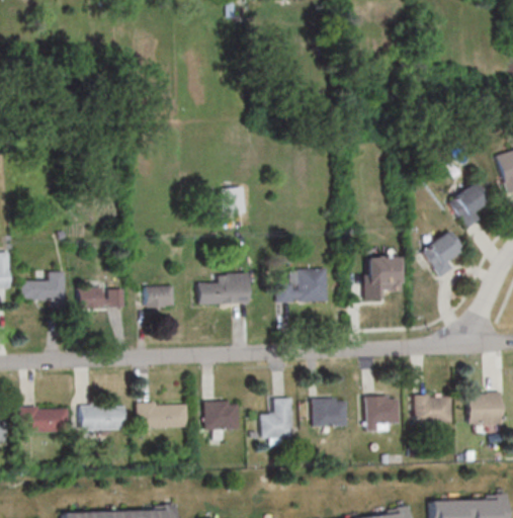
[(512,150),(498,154),(507,192),(512,190),(512,150)]
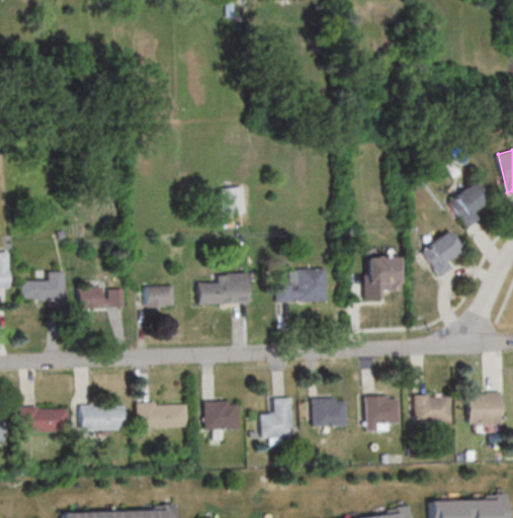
[(449,202),(469,227),(481,217),(476,209),(491,197),(477,180),(449,202)]
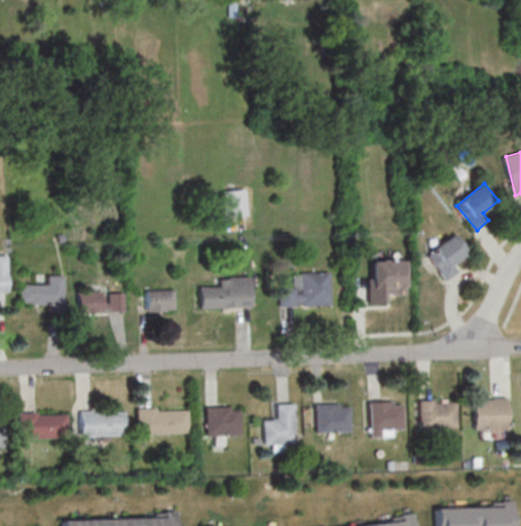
[(250,190),(226,191),(227,216),(251,216),(250,190)]
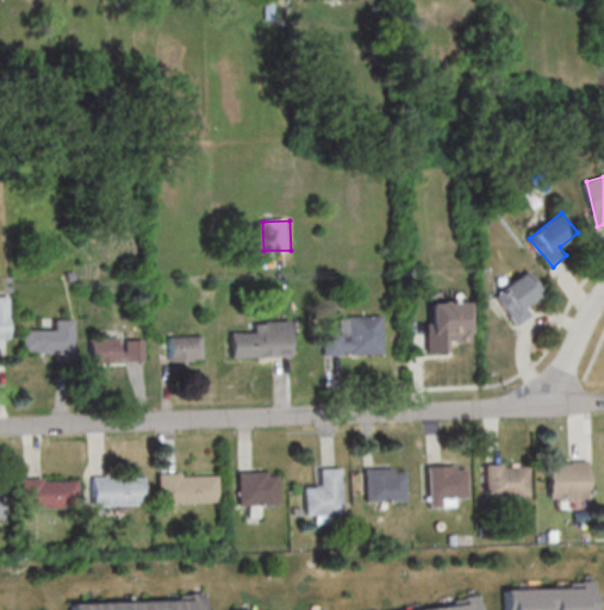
[(498,294),(518,325),(537,313),(530,303),(547,291),(533,271),(498,294)]
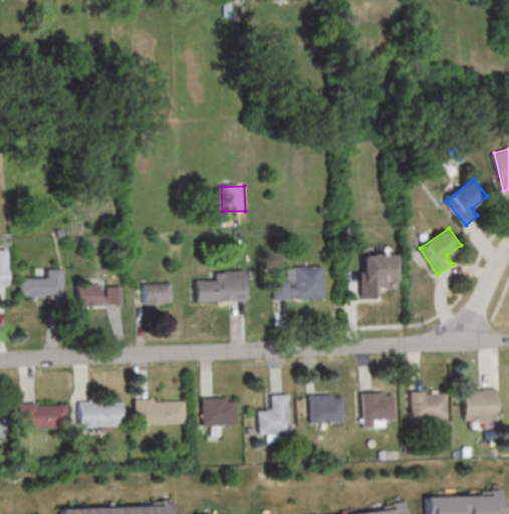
[(0,250),(10,250),(11,285),(0,285),(0,250)]
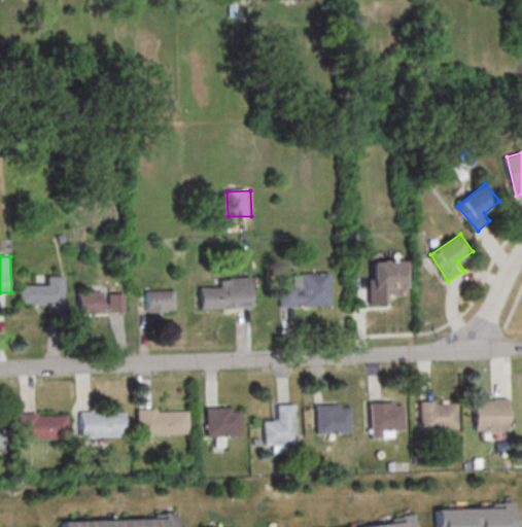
[(409,259),(373,259),(373,305),(393,305),(393,292),(409,292),(409,259)]
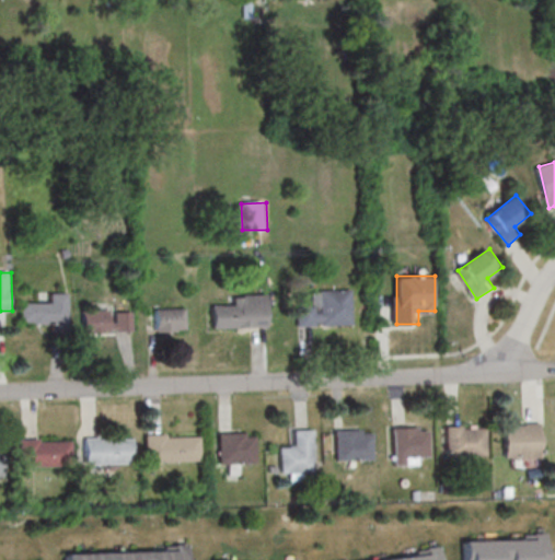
[(299,306),(319,305),(319,311),(324,311),(324,291),(355,290),(356,325),(324,326),(324,323),(319,323),(319,326),(300,327),(299,306)]
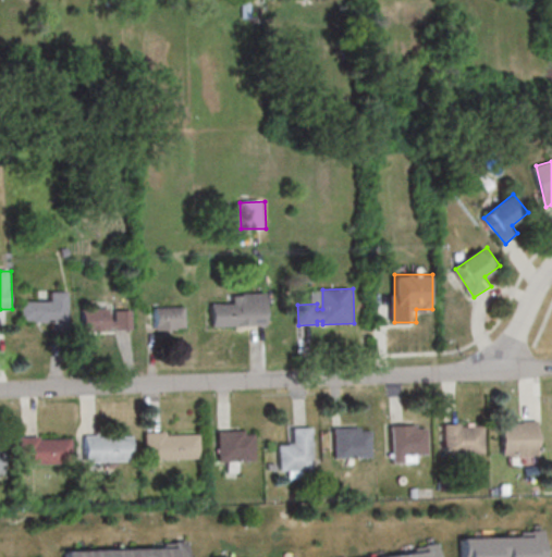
[(24,301),(71,300),(71,325),(24,326),(24,301)]
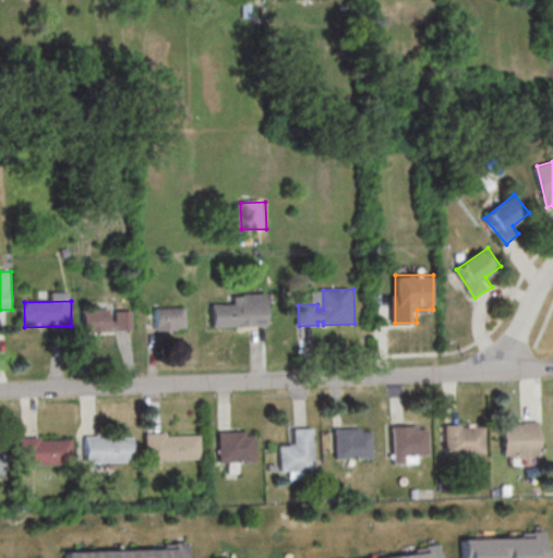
[(221,303),(268,302),(269,326),(223,327),(221,303)]
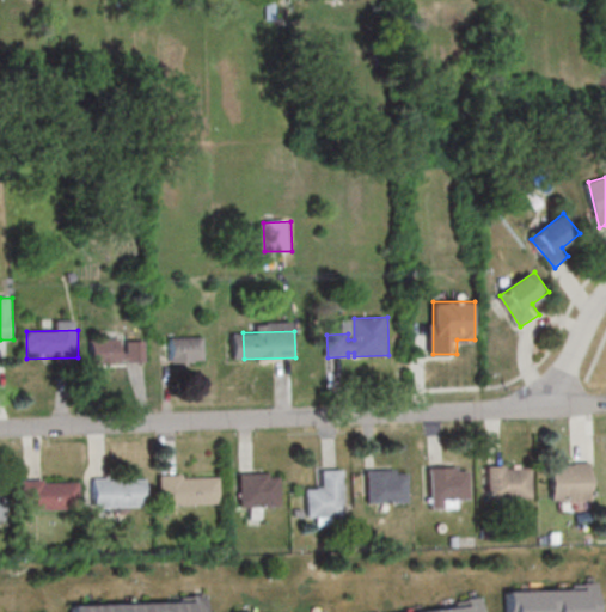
[(207,337),(175,337),(175,362),(207,362),(207,337)]
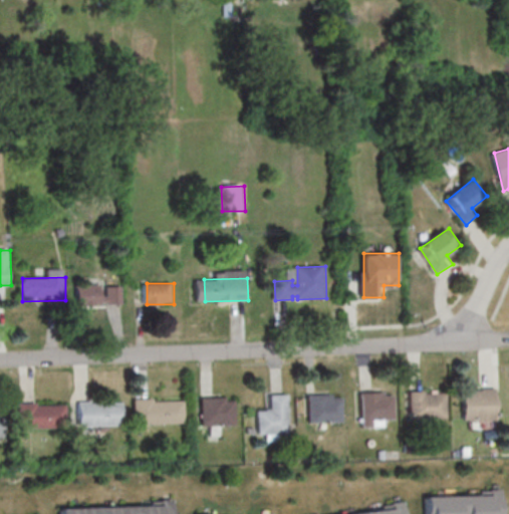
[(125,304),(125,286),(105,286),(105,285),(80,285),(80,305),(125,304)]
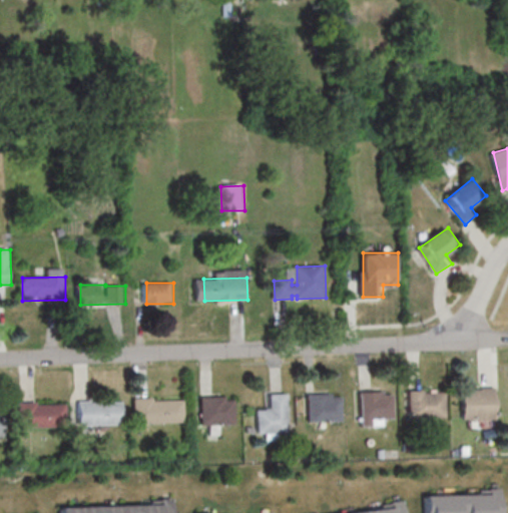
[(464,389),(498,388),(499,419),(465,420),(464,389)]
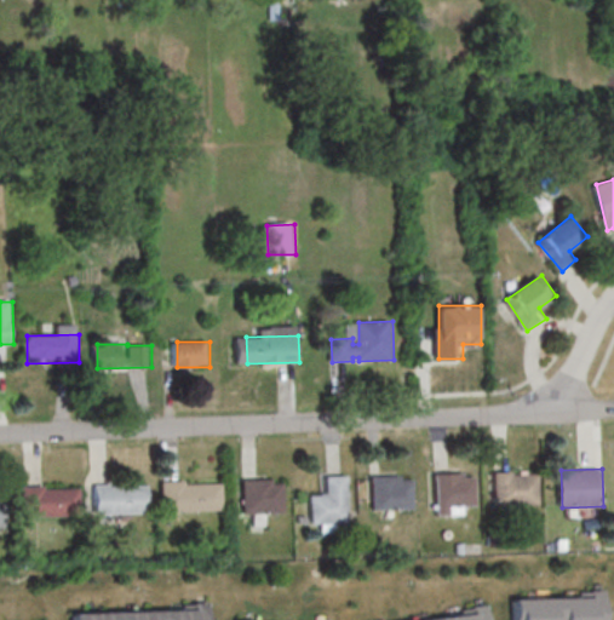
[(437,474),(478,472),(480,506),(439,507),(437,474)]
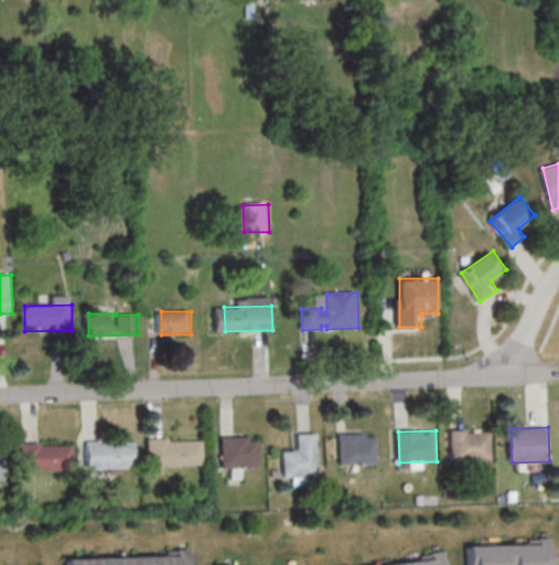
[(452,432),(490,430),(490,460),(453,461),(452,432)]
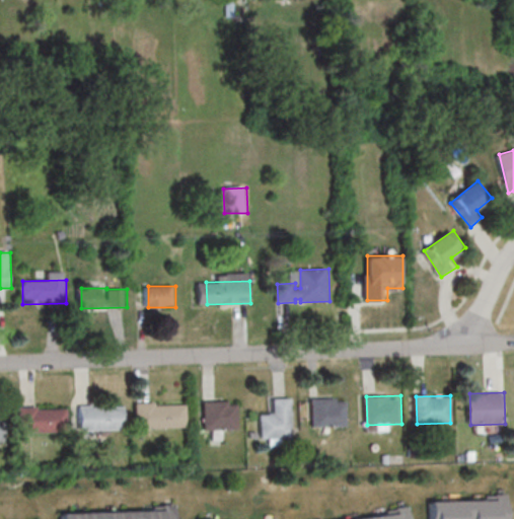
[(262,415),(276,415),(276,399),(292,398),(293,438),(262,439),(262,415)]
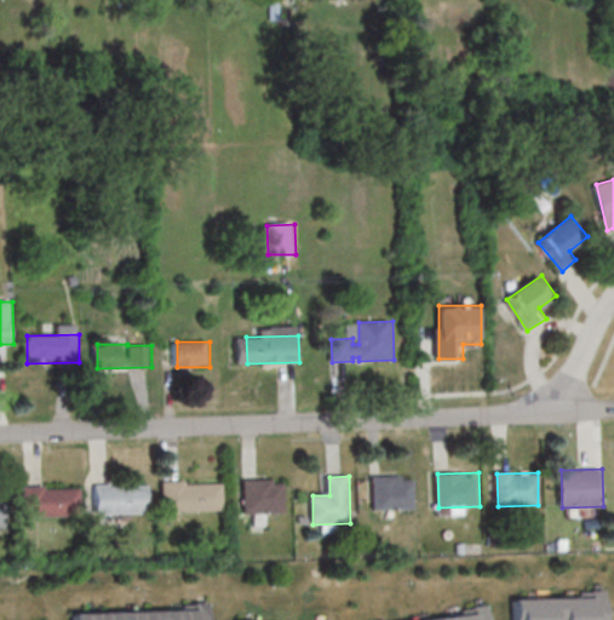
[(374,477),(414,476),(415,510),(376,510),(374,477)]
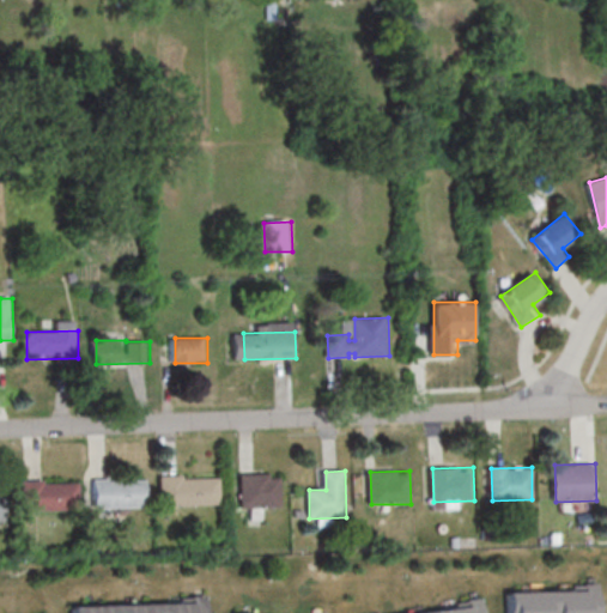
[(170,479),(222,478),(222,504),(170,505),(170,479)]
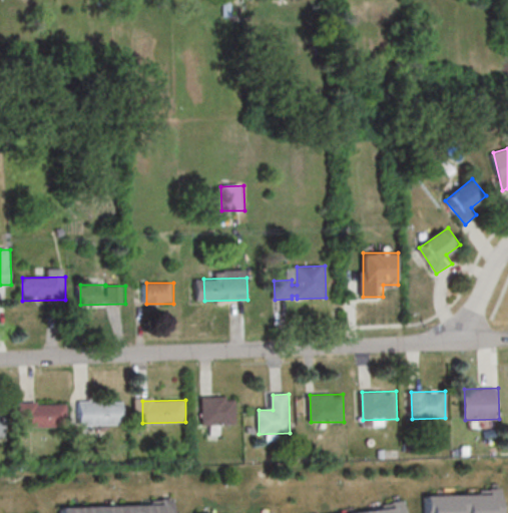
[(80,403),(123,402),(124,424),(81,425),(80,403)]
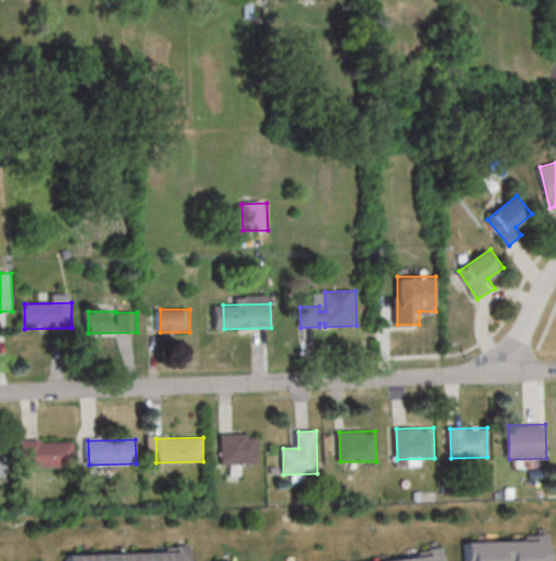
[(223,441),(270,439),(270,465),(223,466),(223,441)]
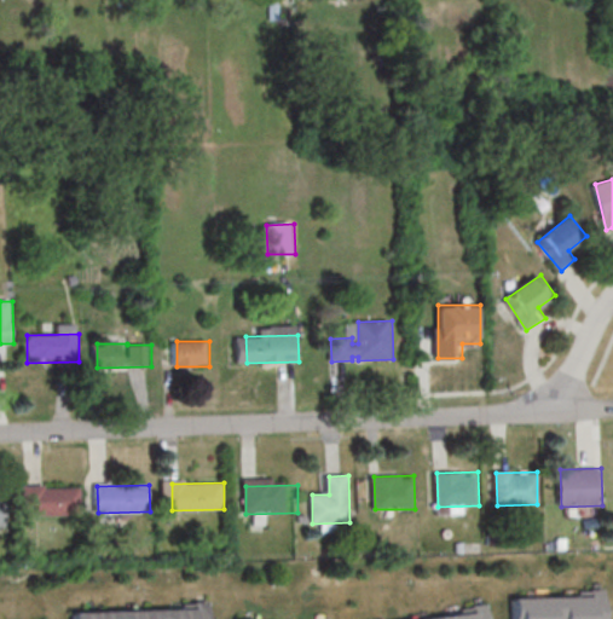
[(27,490),(79,489),(79,515),(27,516),(27,490)]
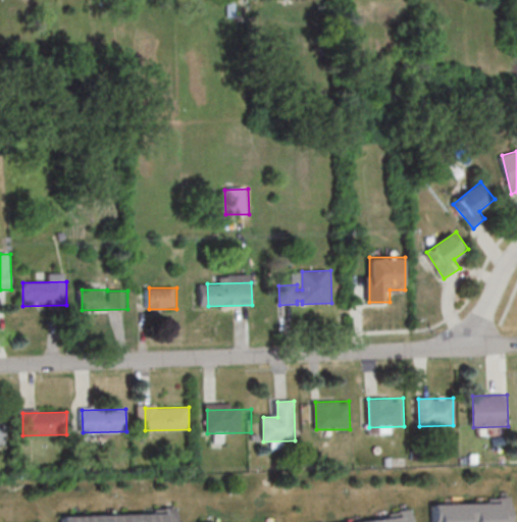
[(513,521),(514,498),(489,498),(490,504),(435,504),(434,521),(513,521)]
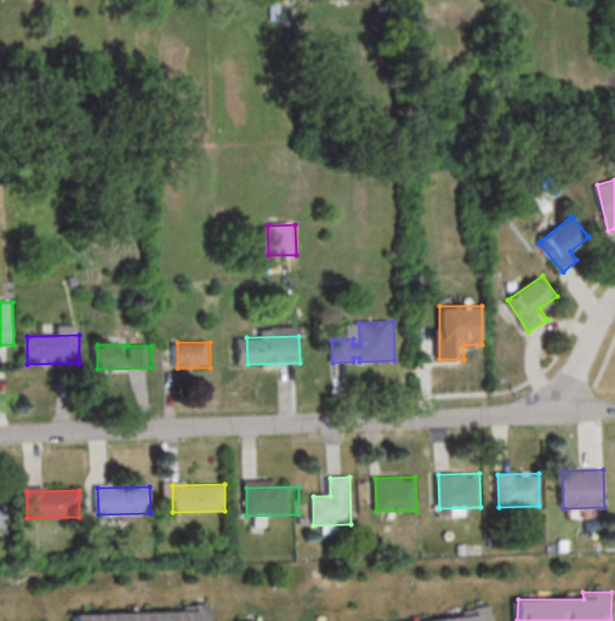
[(77,620),(77,615),(186,611),(186,607),(199,605),(199,604),(212,604),(212,620),(77,620)]
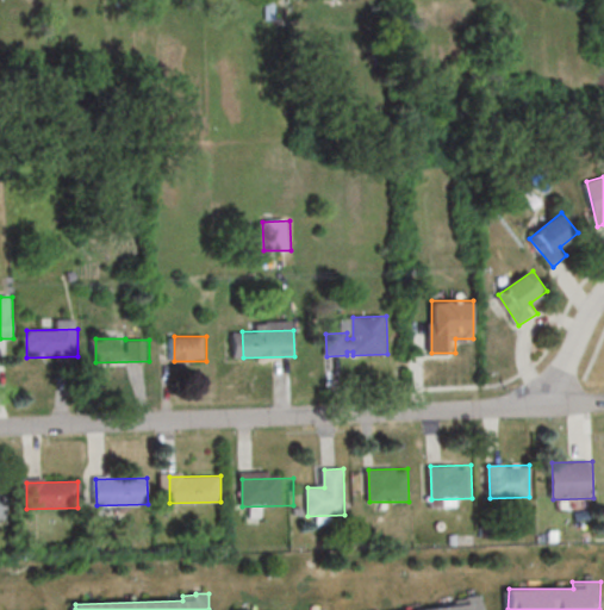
[(422,609),(455,605),(455,601),(467,598),(480,596),(481,609),(422,609)]
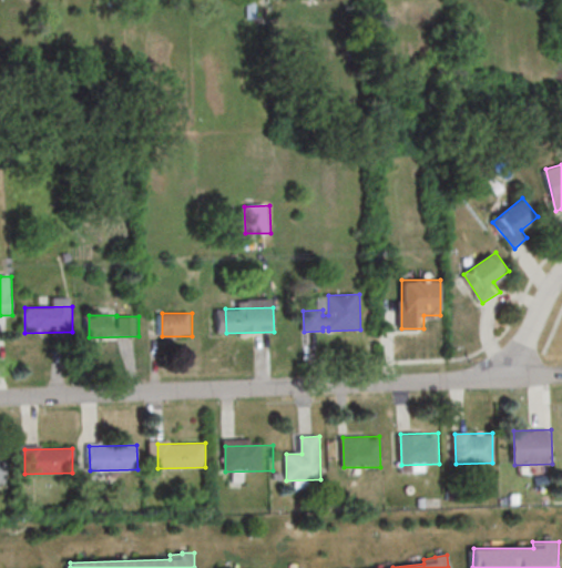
All buildings are outlined.
